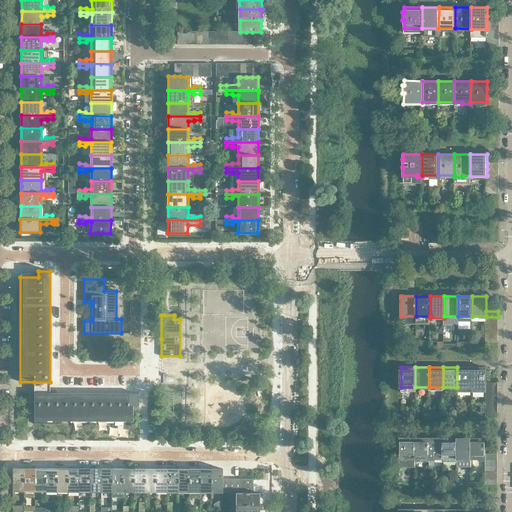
[(471,393),(471,367),(457,367),(457,387),(457,392),(471,393)]
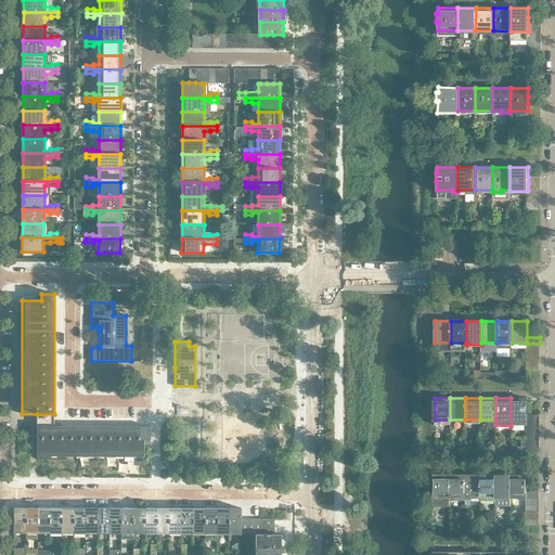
[(527,421),(527,420),(527,414),(527,399),(511,398),(511,426),(526,426),(526,422),(526,421),(527,421)]
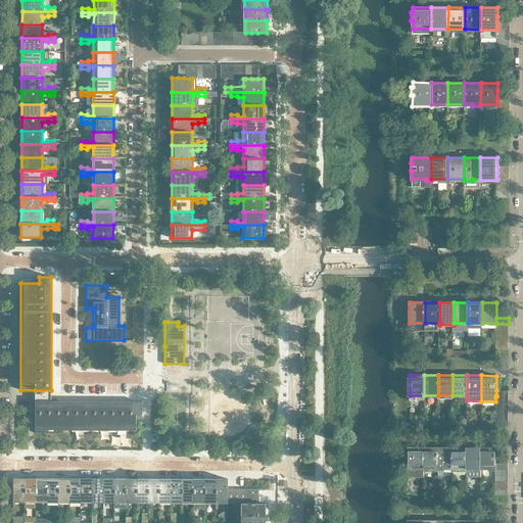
[(35,396),(35,401),(51,401),(51,396),(51,390),(35,390),(35,396)]
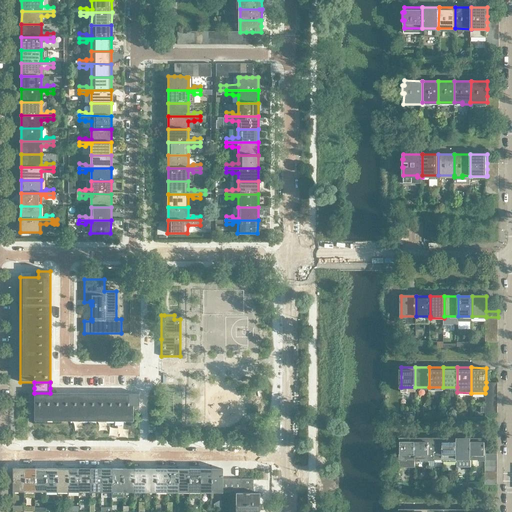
[(133,421),(133,406),(139,406),(139,394),(50,393),(34,393),(34,421),(133,421)]
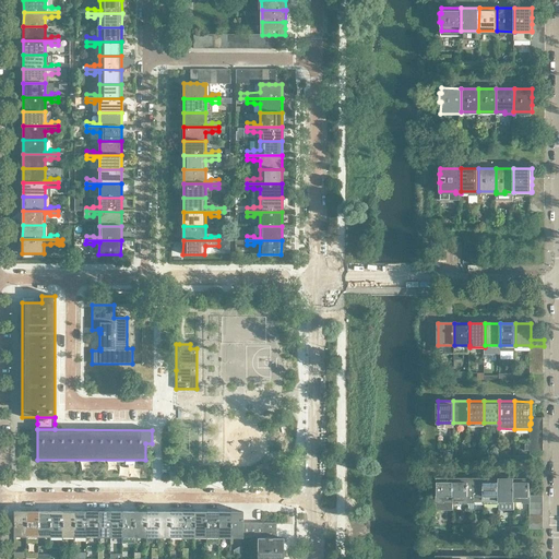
[(453,501),(453,479),(438,478),(438,500),(453,501)]
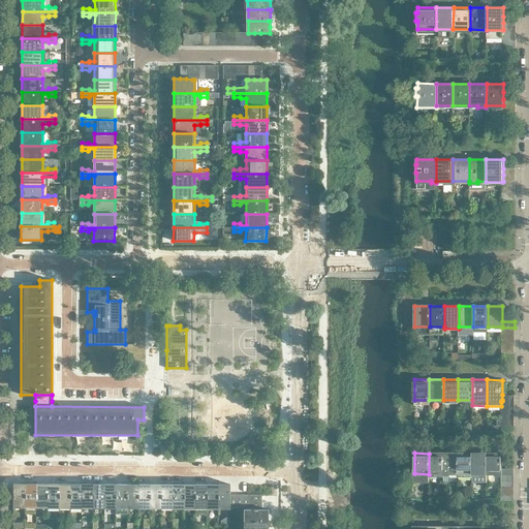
[(443,474),(443,454),(429,454),(429,474),(443,474)]
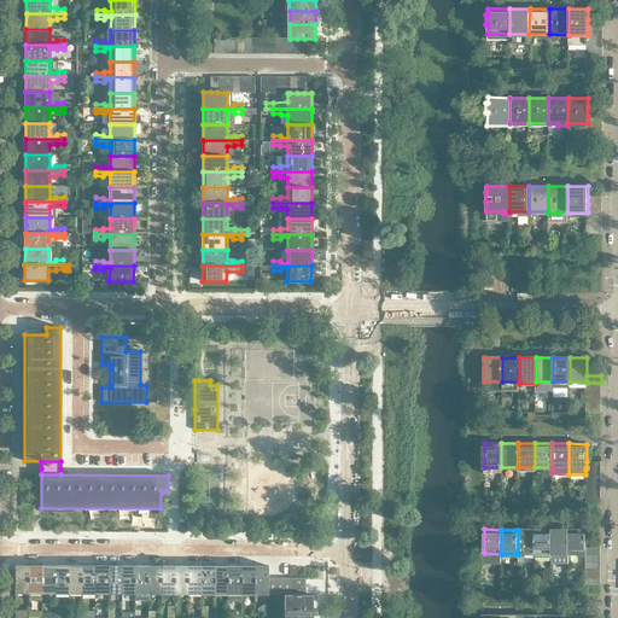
[(535,554),(535,530),(518,530),(518,554),(535,554)]
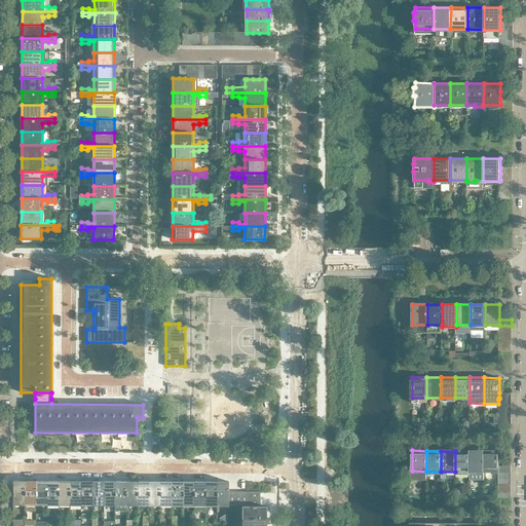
[(470,474),(470,472),(470,451),(455,451),(455,472),(455,474),(470,474)]
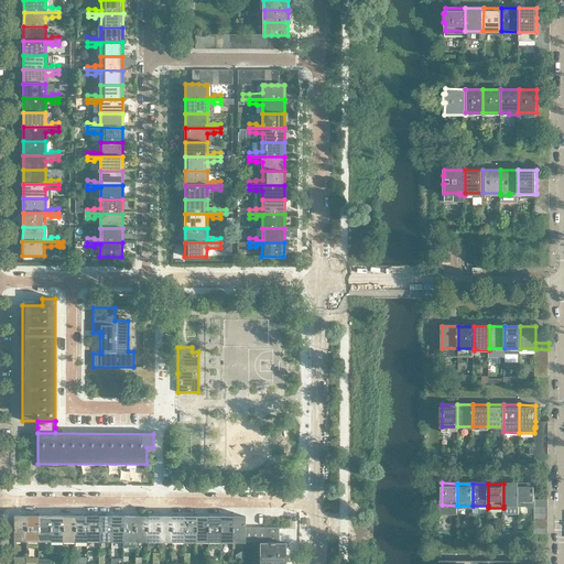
[(519,506),(519,484),(503,484),(503,506),(519,506)]
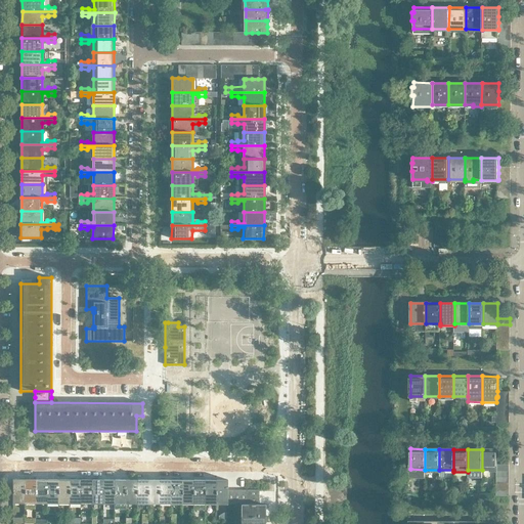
[(496,465),(496,449),(482,449),(482,470),(496,470),(496,471),(509,471),(509,465),(496,465)]
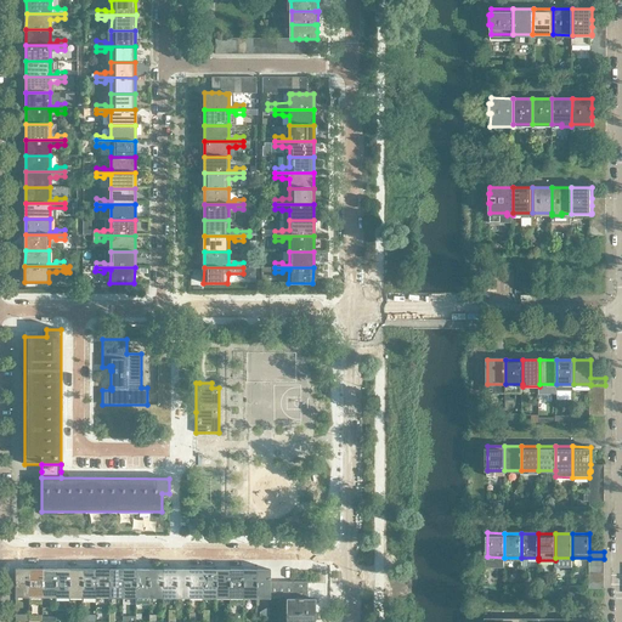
[(29,595),(29,571),(29,569),(15,569),(15,595),(29,595)]
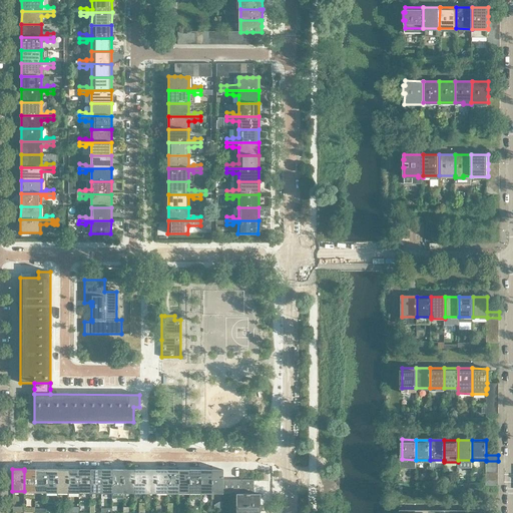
[(35,491),(35,471),(35,469),(24,469),(24,471),(24,491),(35,491)]
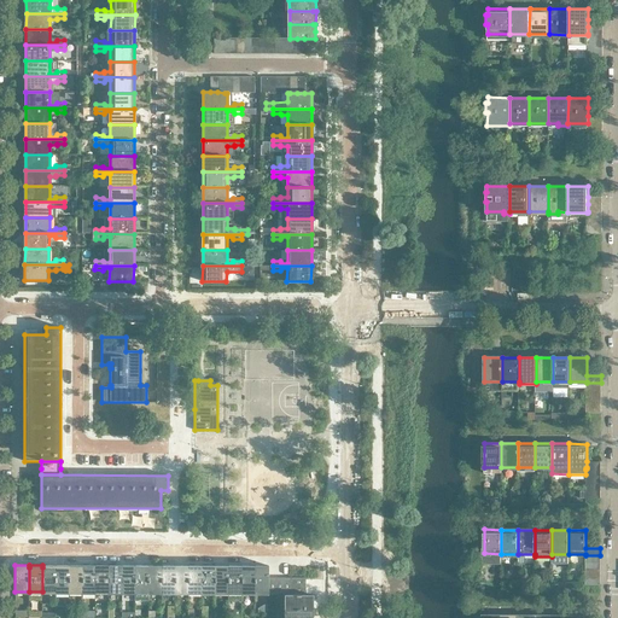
[(56,592),(56,567),(56,565),(42,565),(42,567),(42,592),(56,592)]
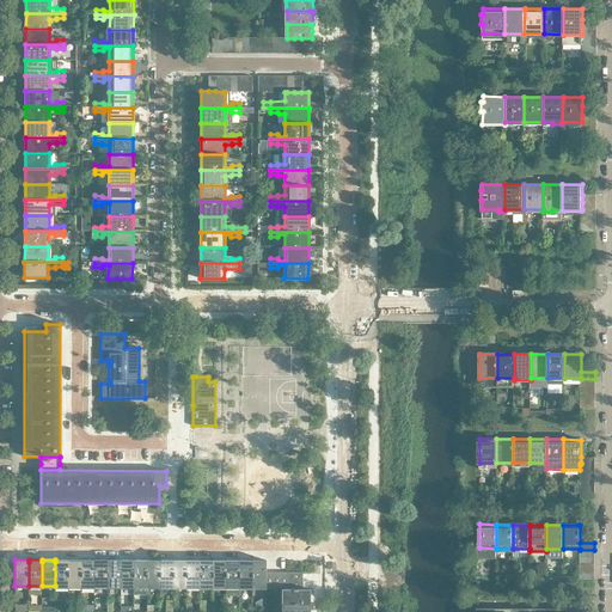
[(68,586),(68,562),(68,560),(55,560),(55,562),(55,586),(68,586)]
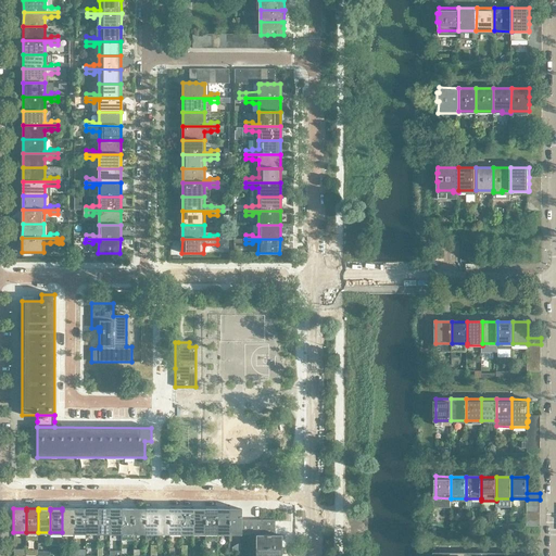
[(74,532),(74,510),(74,508),(62,508),(62,510),(62,532),(74,532)]
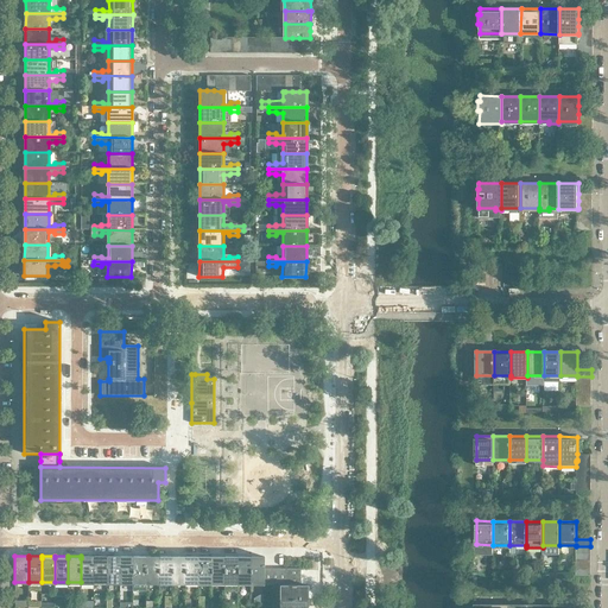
[(94,582),(94,559),(94,556),(81,556),(81,558),(81,582),(94,582)]
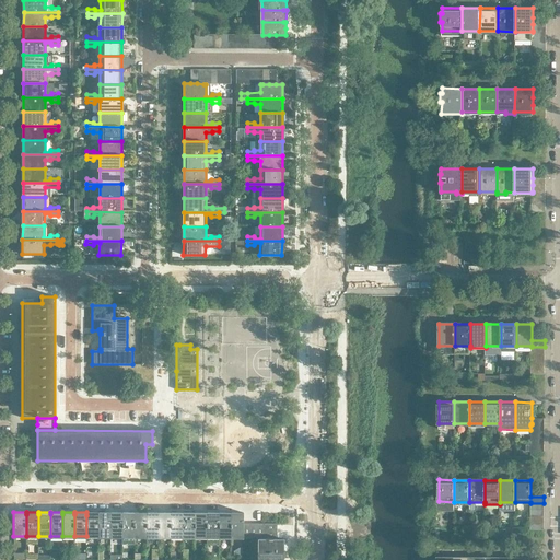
[(98,536),(98,515),(98,512),(86,512),(86,515),(86,536),(98,536)]
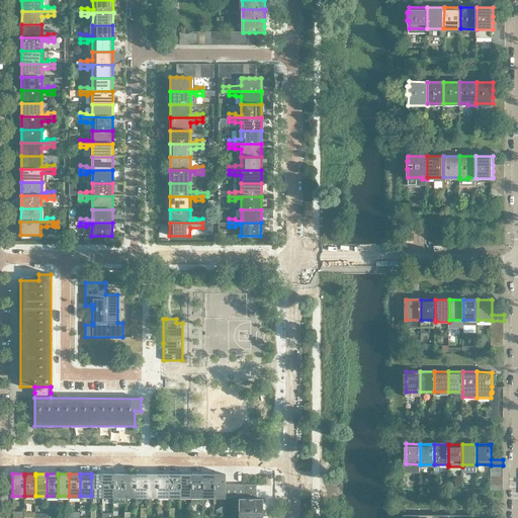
[(102,496),(102,477),(102,473),(91,473),(91,477),(91,496),(102,496)]
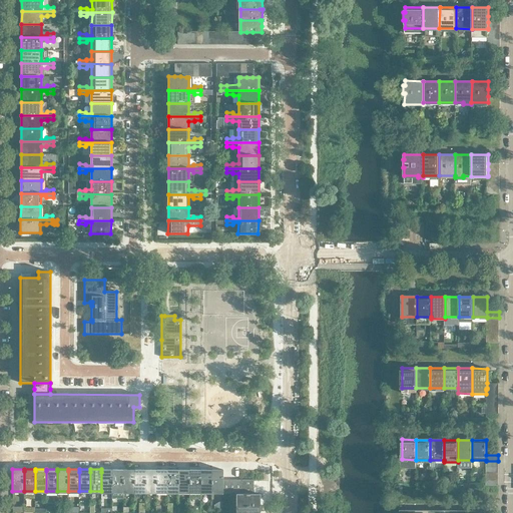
[(112,491),(112,472),(112,469),(101,469),(101,472),(101,491),(112,491)]
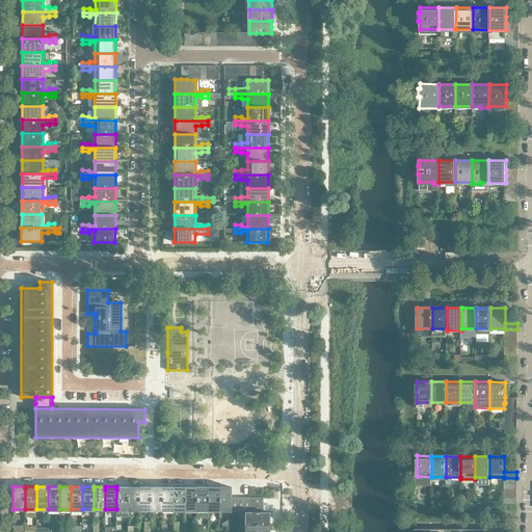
[(128,509),(128,489),(128,486),(116,486),(116,489),(116,509),(128,509)]
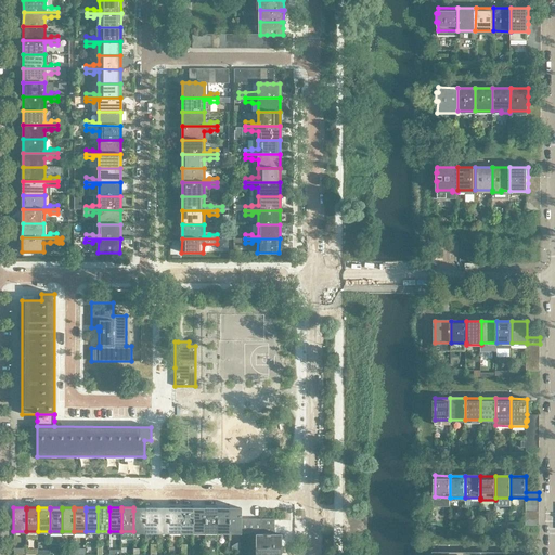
[(145,531),(145,511),(145,507),(133,507),(133,511),(133,531),(145,531)]
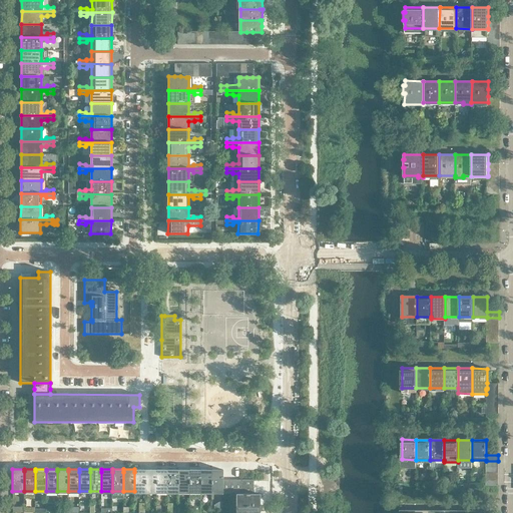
[(145,491),(145,472),(145,469),(134,469),(134,472),(134,491),(145,491)]
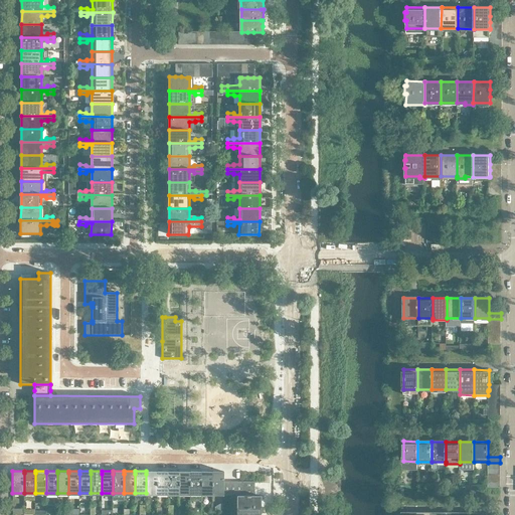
[(157,493),(157,474),(157,471),(146,471),(146,474),(146,493),(157,493)]
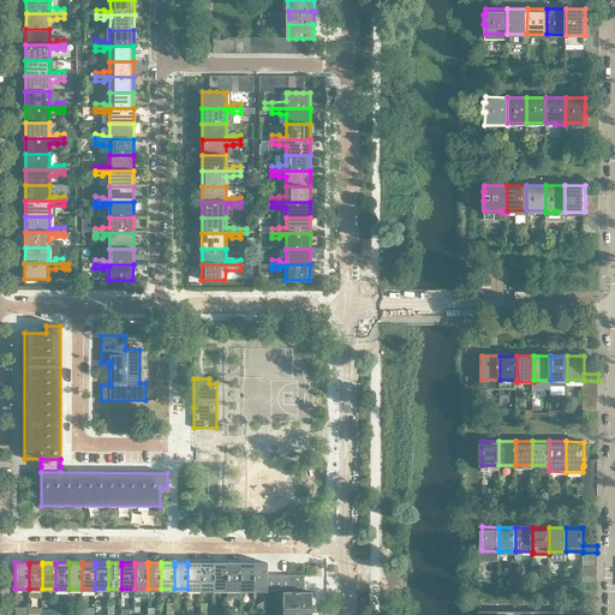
[(201,589),(201,566),(201,562),(187,562),(187,566),(187,589),(201,589)]
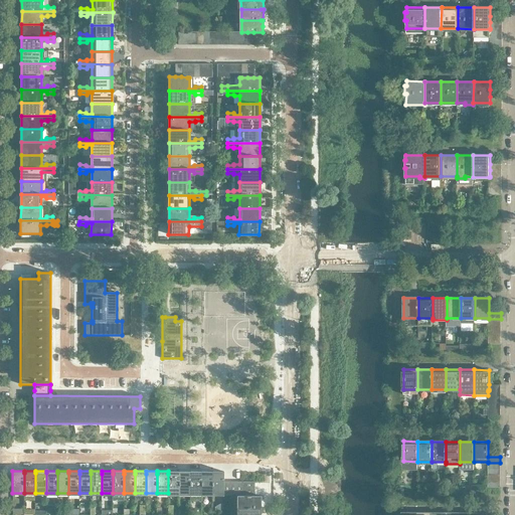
[(179,493),(179,474),(179,471),(168,471),(168,474),(168,493),(179,493)]
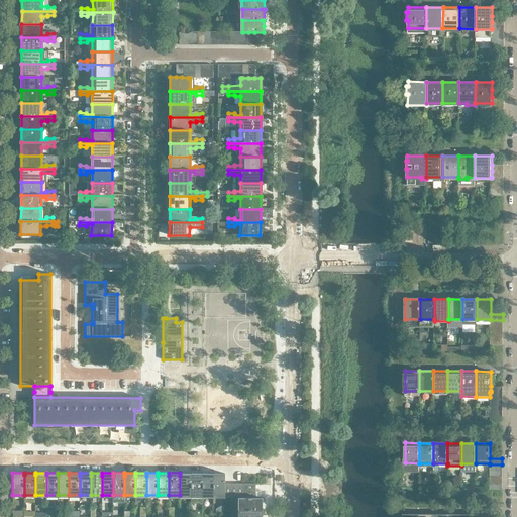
[(191,495),(191,476),(191,474),(180,473),(180,476),(180,495),(180,497),(191,498),(191,495)]
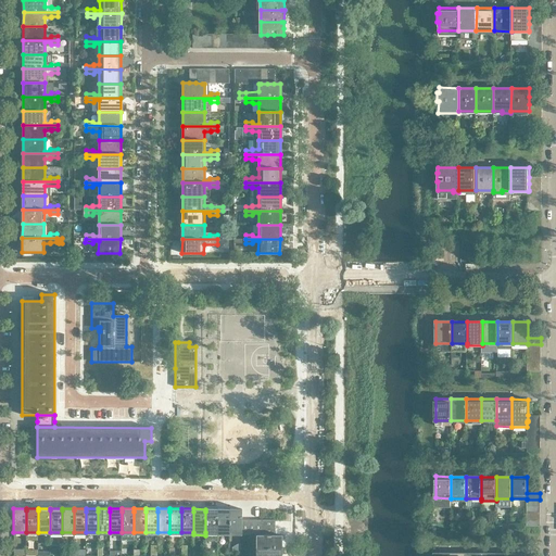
[(217,532),(217,512),(217,509),(205,509),(205,512),(205,532),(217,532)]
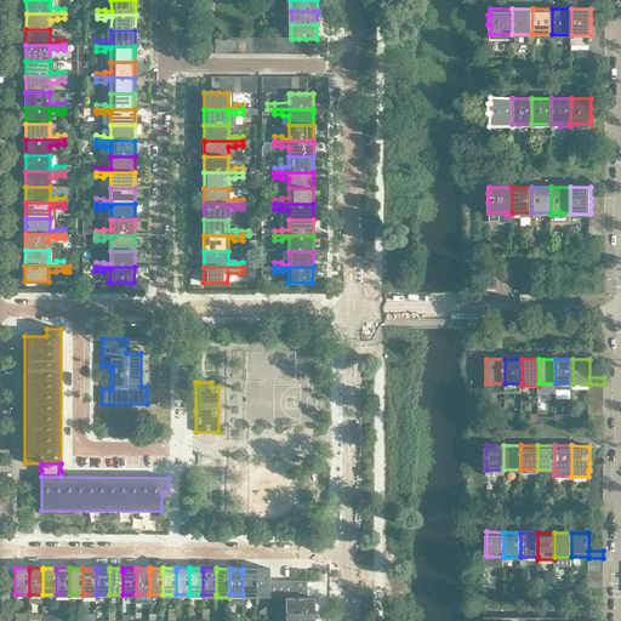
[(256,594),(256,571),(256,569),(243,569),(243,571),(243,594),(256,594)]
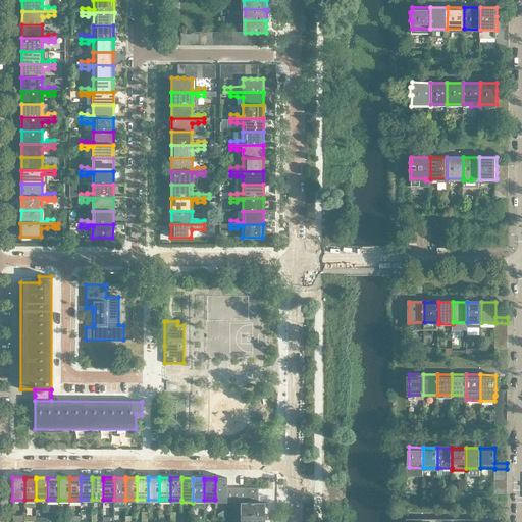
[(226,500),(226,487),(226,478),(215,478),(215,480),(215,500),(226,500)]
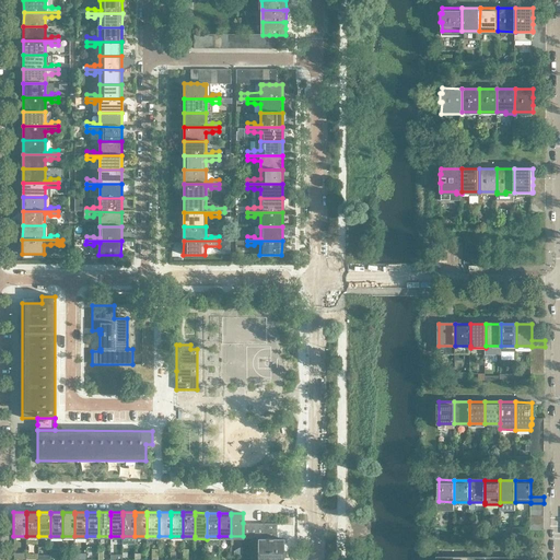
[(277,539),(263,539),(260,539),(260,551),(281,551),(283,551),(283,547),(283,539),(277,539)]
